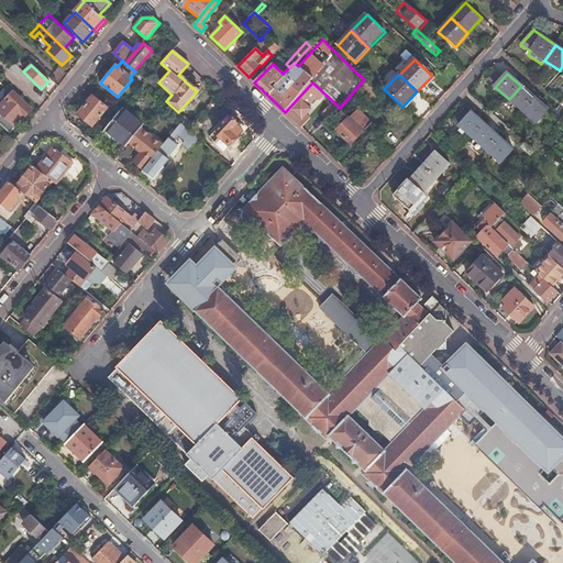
[(364,79),(356,88),(371,100),(378,92),(364,79)]
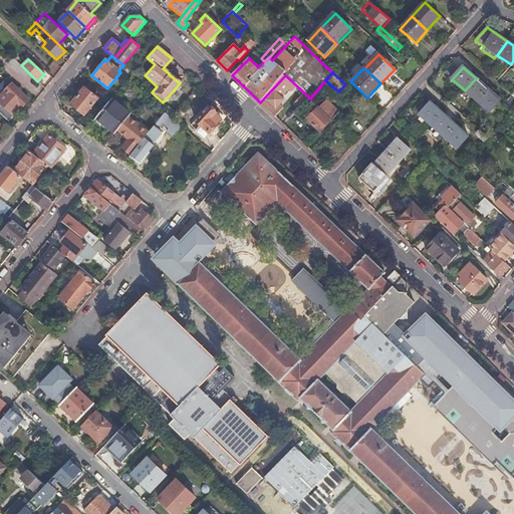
[(285,75),(260,102),(273,113),(276,116),(283,108),(277,103),(279,101),(276,97),(286,86),(299,99),(296,103),(301,107),(310,98),(285,75)]
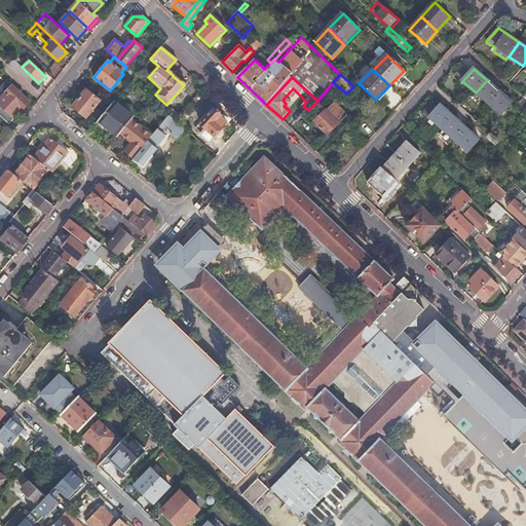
[(487,80),(476,92),(488,104),(499,91),(487,80)]
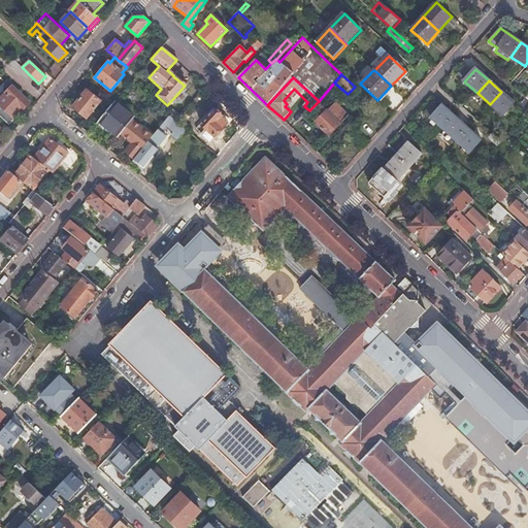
[(113,102),(92,85),(73,108),(87,119),(100,102),(108,108),(112,104),(113,102)]
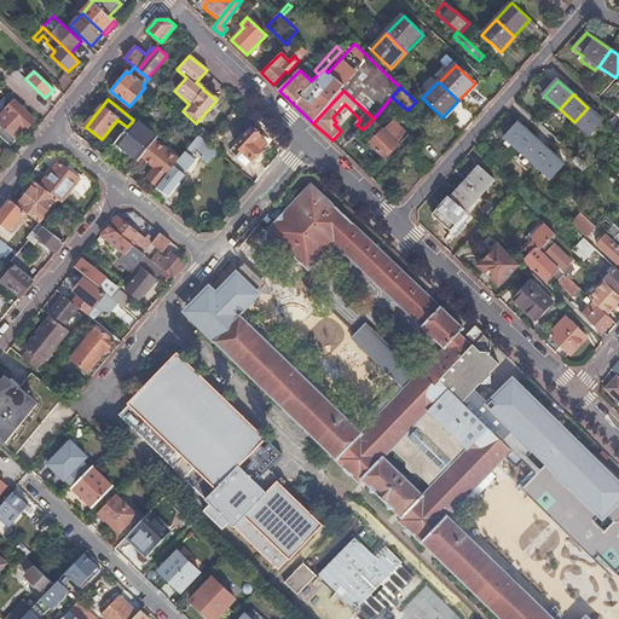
[(0,115),(0,125),(16,140),(34,121),(13,102),(0,115)]
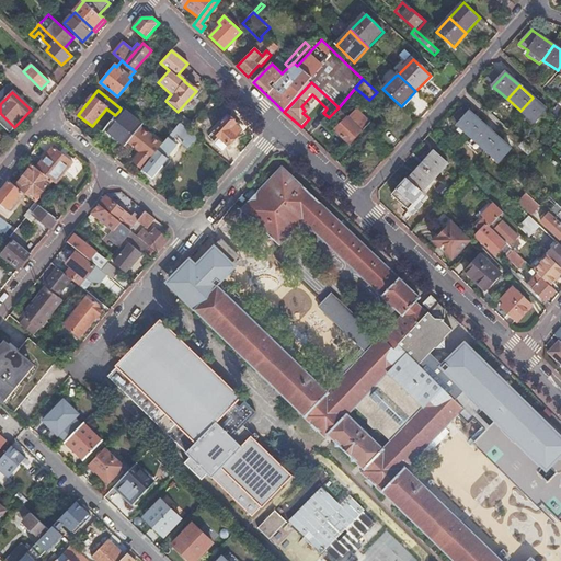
[(533,98),(521,111),(535,124),(547,111),(533,98)]
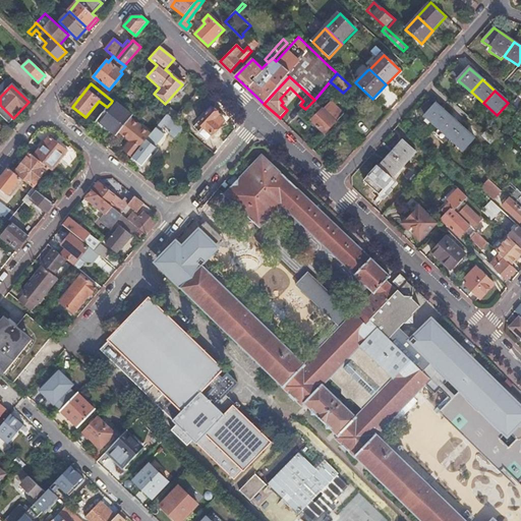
[(107,107),(97,120),(115,136),(118,132),(128,120),(131,117),(133,115),(114,99),(112,101),(111,103),(107,107)]
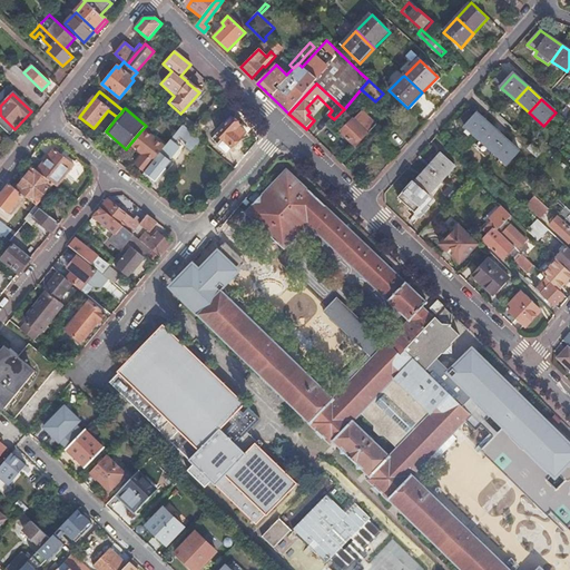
[(340,133),(354,146),(374,124),(360,110),(352,118),(346,112),(340,120),(345,126),(340,133)]
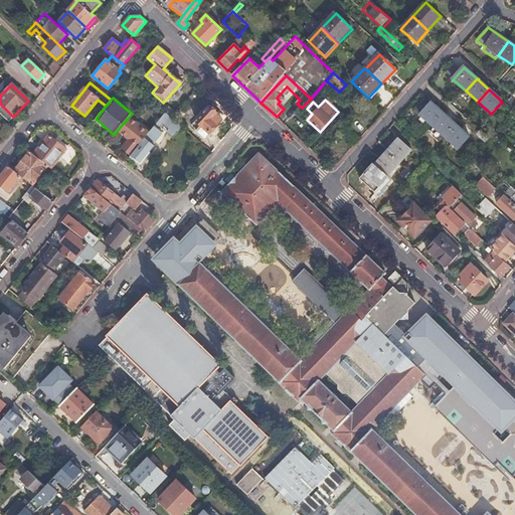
[(424,119),(433,127),(444,114),(432,103),(428,107),(422,101),(414,109),(424,119)]
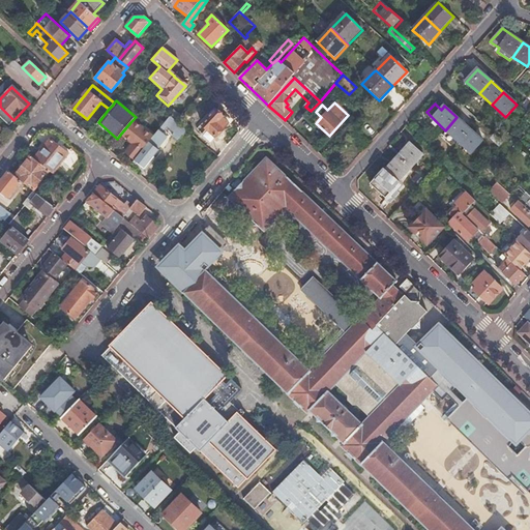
[(0,116),(8,125),(13,120),(0,107),(0,116)]
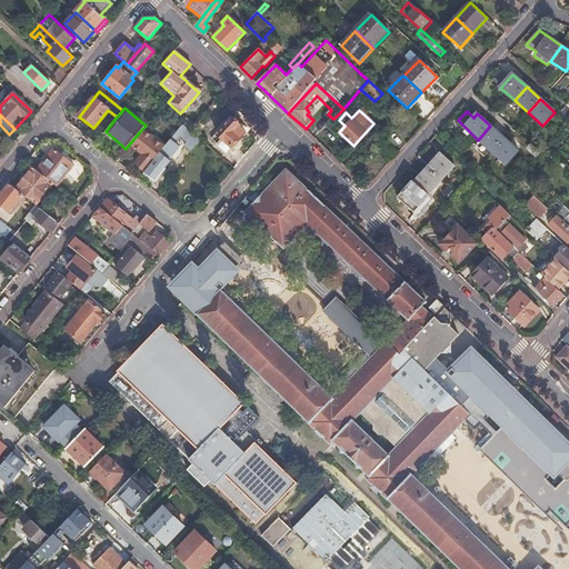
[(246,131),(230,118),(217,133),(212,138),(227,151),(231,147),(246,131)]
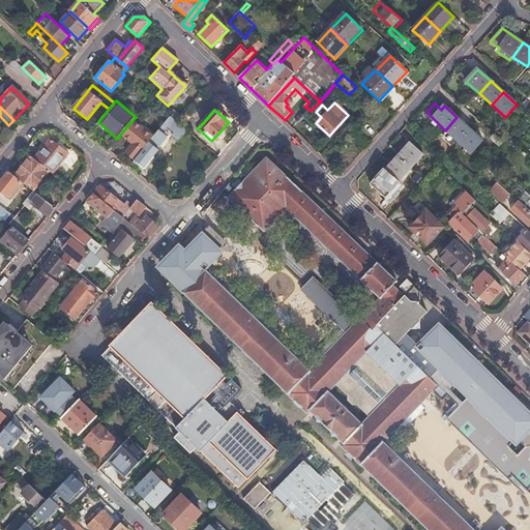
[(168,131),(176,120),(170,115),(162,126),(168,131)]
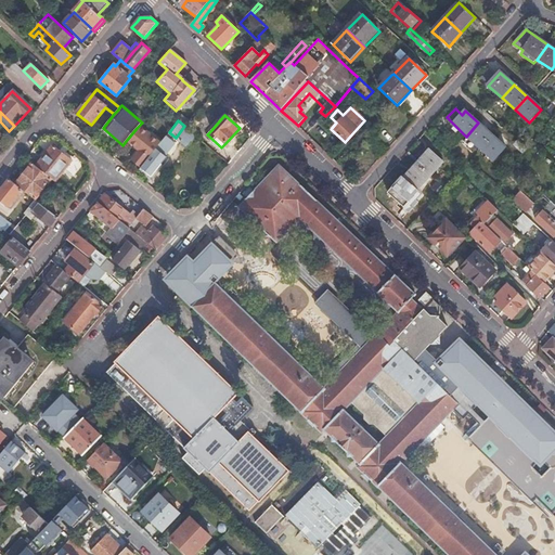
[(478,123),(466,137),(480,150),(492,134),(478,123)]
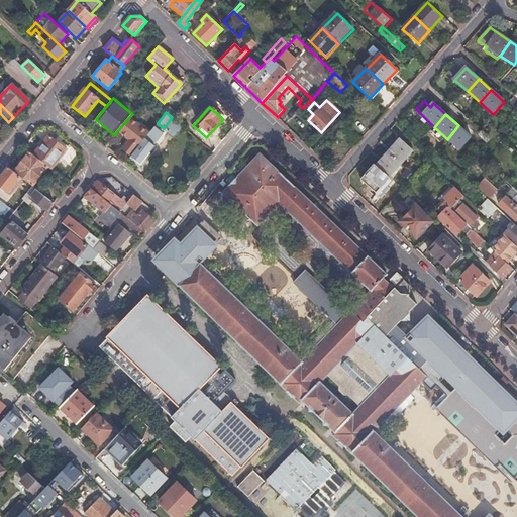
[(122,149),(131,156),(146,136),(148,133),(150,132),(130,116),(127,119),(117,131),(129,141),(122,149)]
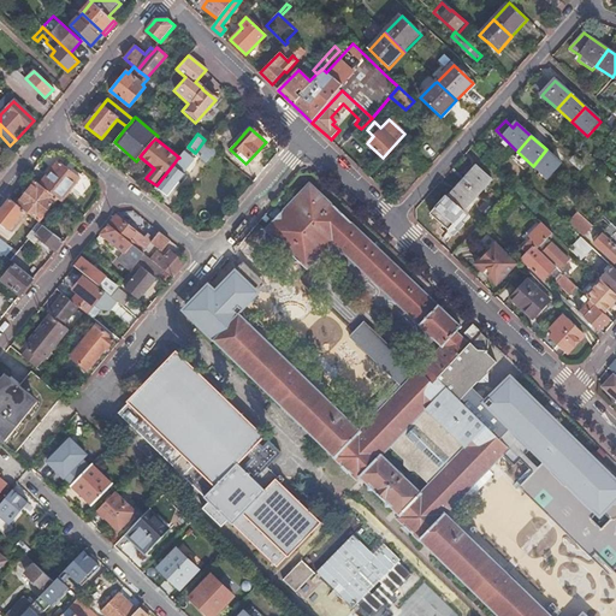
[(546,149),(533,166),(548,179),(562,164),(546,149)]
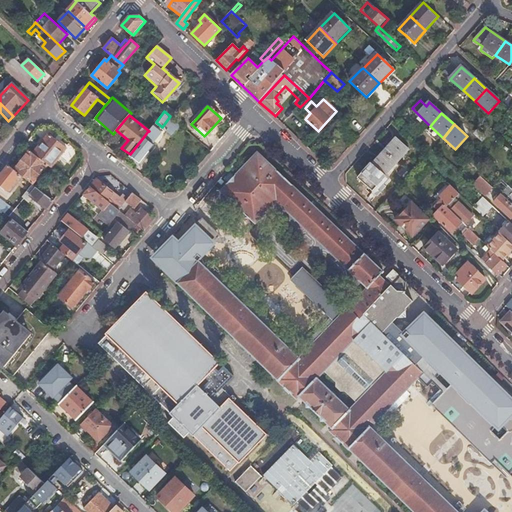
[(145,135),(130,154),(140,162),(154,145),(152,143),(155,139),(147,132),(145,135)]
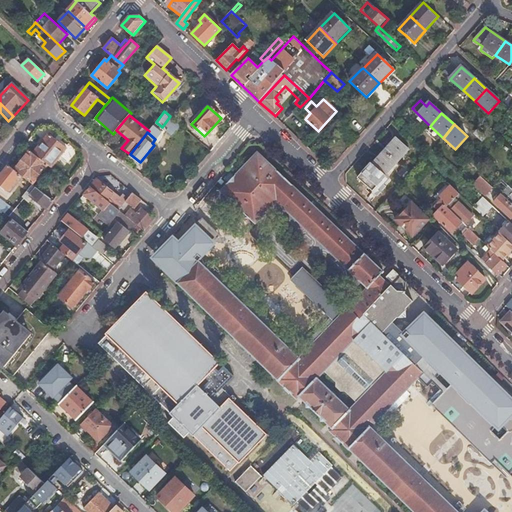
[(48,165),(51,168),(67,149),(49,134),(33,154),(48,165)]
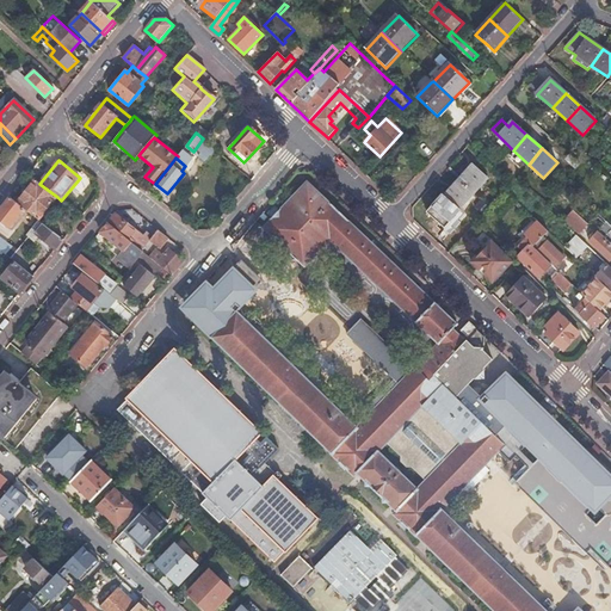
[(464,177),(460,181),(474,195),(488,179),(473,166),(468,171),(464,167),(460,172),(464,177)]
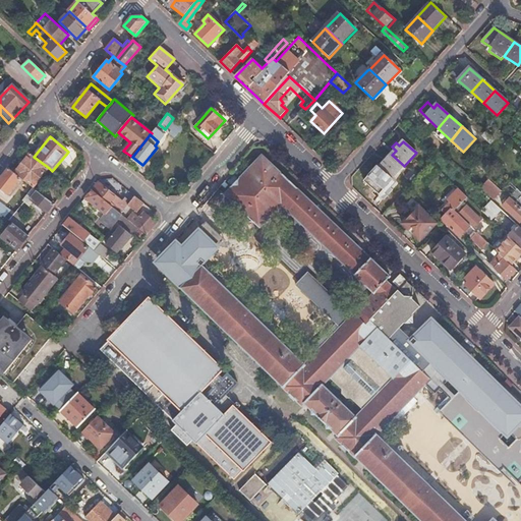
[(15,174),(20,178),(33,187),(49,168),(34,157),(31,155),(15,174)]
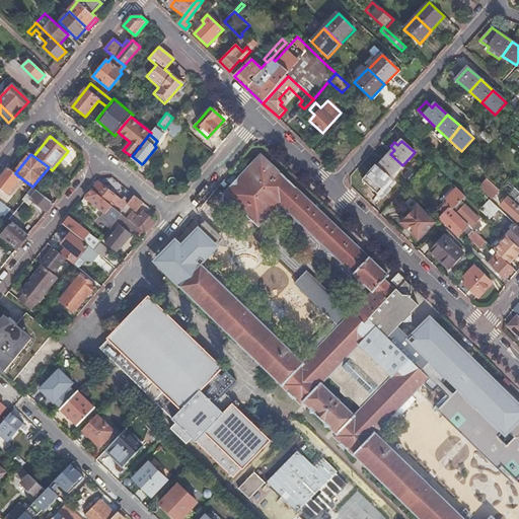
[(402,165),(390,154),(379,166),(391,178),(402,165)]
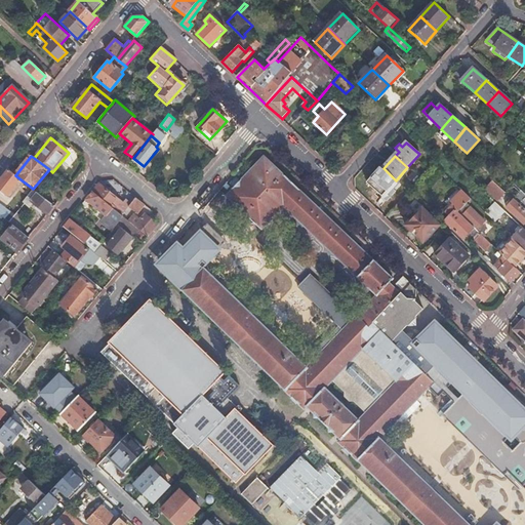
[(349,324),(344,330),(313,361),(307,368),(200,265),(203,260),(203,259),(220,242),(206,230),(187,251),(185,249),(171,249),(162,259),(162,271),(286,391),(284,392),(304,410),(307,407),(339,439),(337,442),(423,524),(468,524),(379,439),(386,432),(415,401),(429,388),(438,397),(453,381),(468,396),(452,412),(485,444),(482,447),(515,478),(524,468),(524,407),(524,406),(439,325),(420,344),(417,339),(414,344),(402,331),(425,310),(416,301),(417,290),(403,277),(397,284),(400,287),(398,290),(390,283),(394,279),(267,158),(263,159),(227,197),(263,230),(284,207),(376,295),(356,317),(323,286),(324,285),(298,260),(293,266),(352,321),(349,324)]
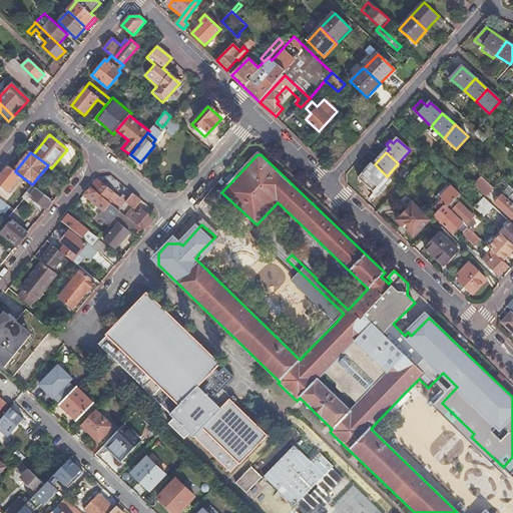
[(426,160),(417,169),(422,172),(430,164),(426,160)]
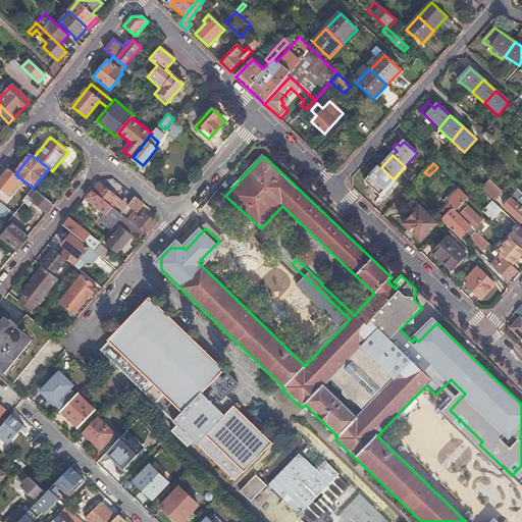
[(0,179),(0,190),(7,196),(20,178),(15,174),(8,169),(0,179)]
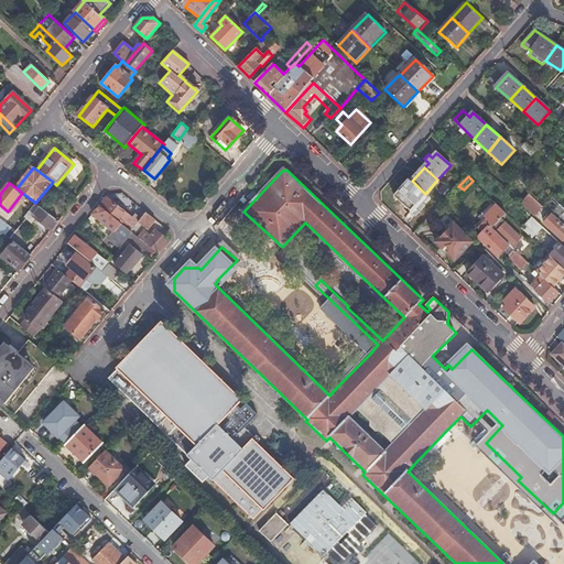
[(130,231),(134,226),(138,223),(140,219),(134,215),(131,218),(107,197),(99,206),(130,231)]
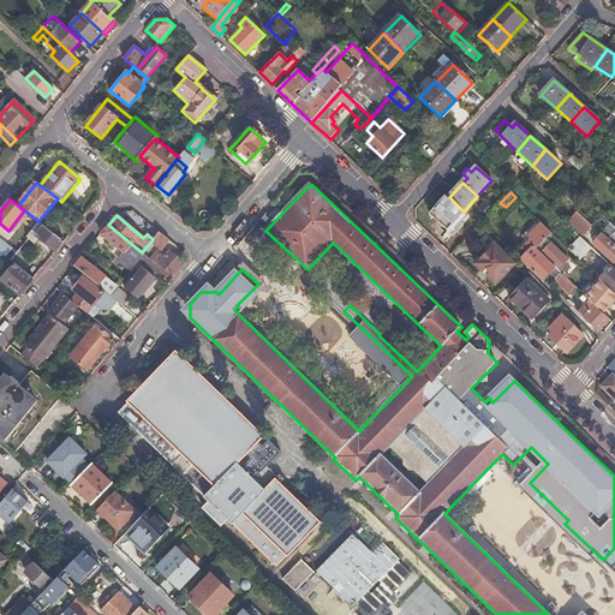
[(571,226),(584,237),(591,227),(579,216),(571,226)]
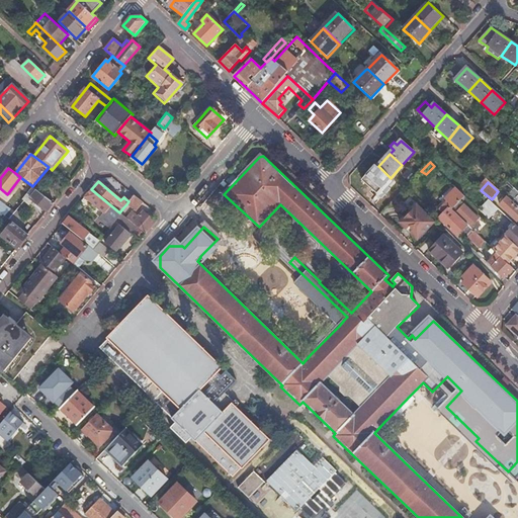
[(33,200),(47,211),(54,203),(32,186),(25,194),(22,199),(24,201),(29,204),(33,200)]
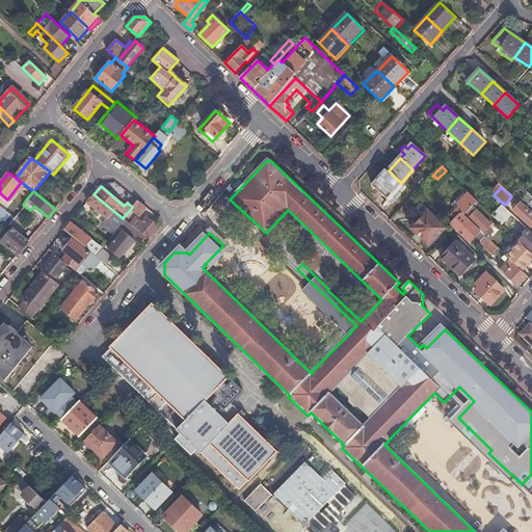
[(464,215),(473,206),(477,201),(469,193),(457,206),(459,207),(451,216),(455,220),(462,213),(464,215)]
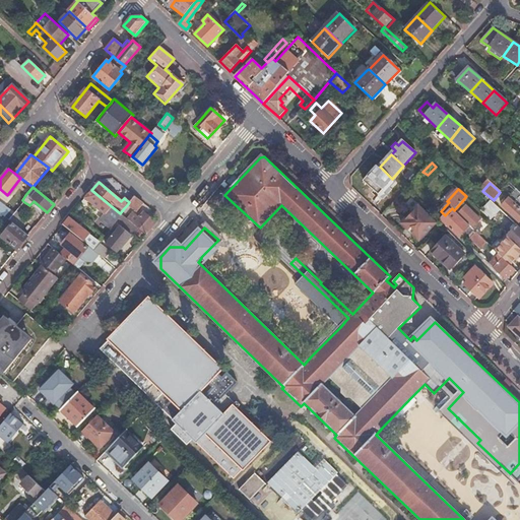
[(519,192),(516,189),(502,206),(519,221),(519,192)]
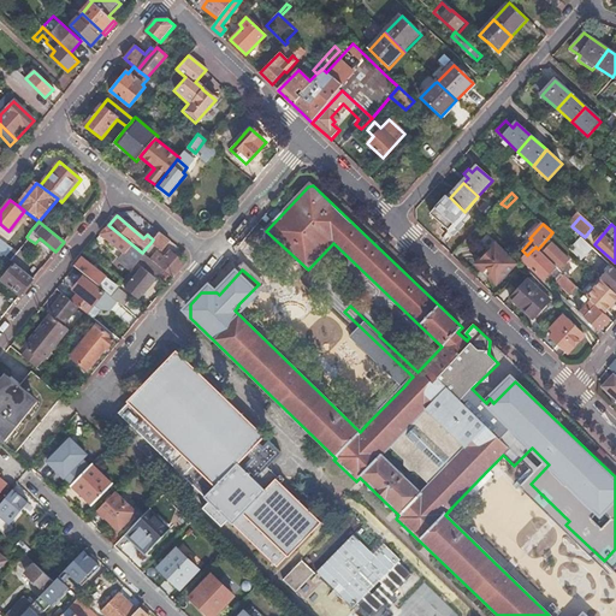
[(131,271),(140,261),(144,254),(142,253),(108,225),(101,234),(126,255),(120,261),(131,271)]
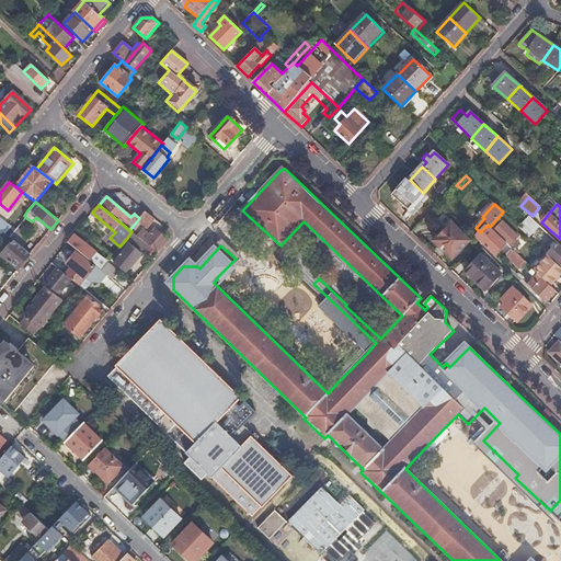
[(6,235),(7,236),(10,238),(18,229),(26,218),(24,216),(27,210),(22,206),(16,214),(14,210),(4,222),(12,227),(6,235)]
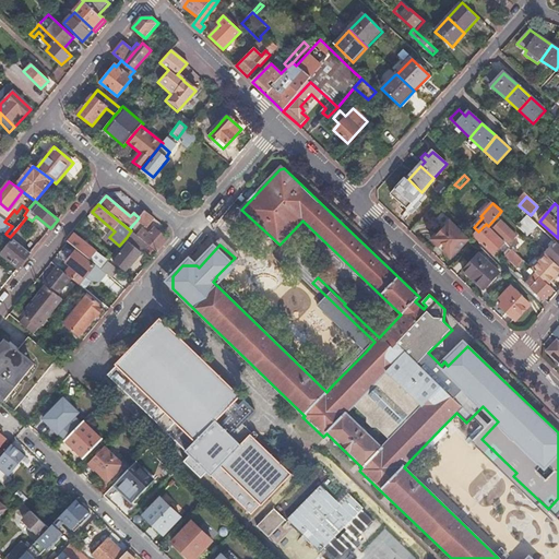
[(145,228),(153,218),(144,211),(139,217),(137,221),(145,228)]
